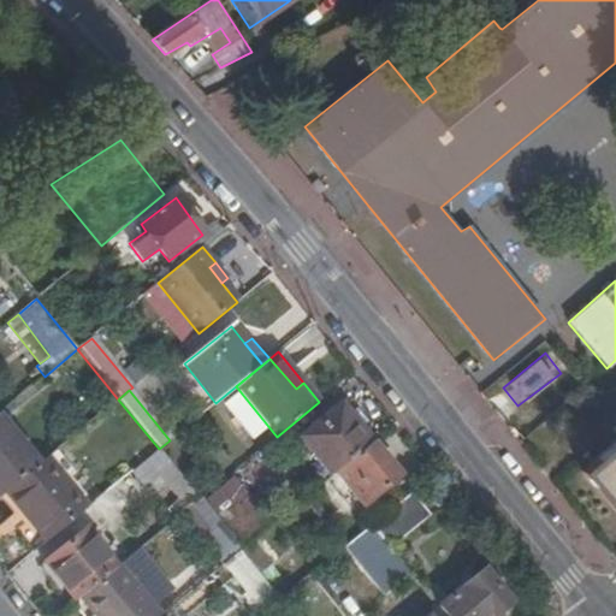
[(333,474),(371,444),(338,406),(297,438),(329,478),(333,474)]
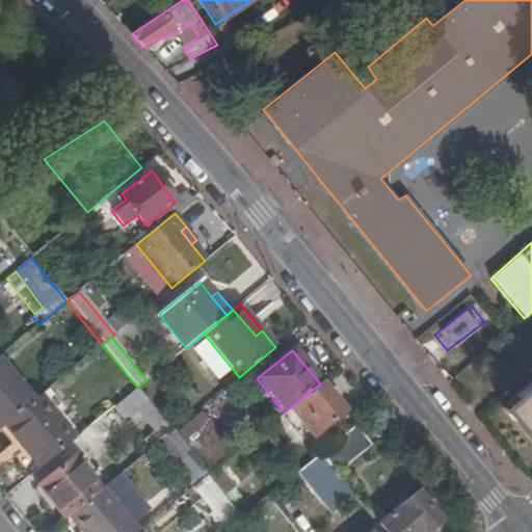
[(0,428),(6,423),(31,402),(0,363),(0,428)]
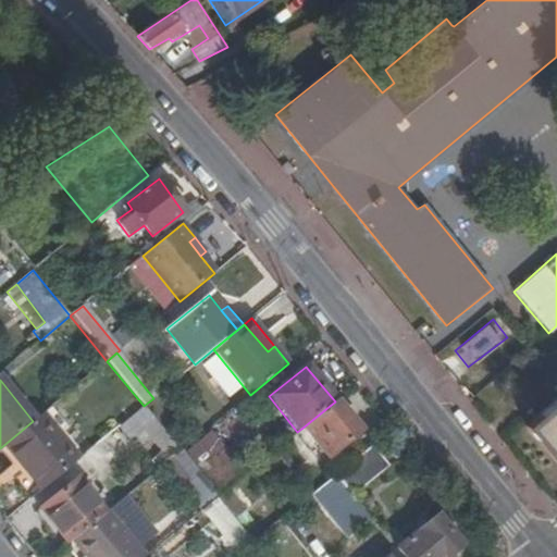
[(556,400),(528,426),(556,459),(556,400)]
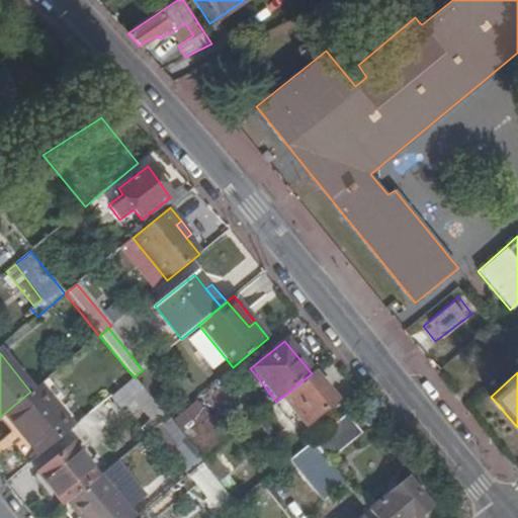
[(335,402),(312,373),(280,399),(304,427),(335,402)]
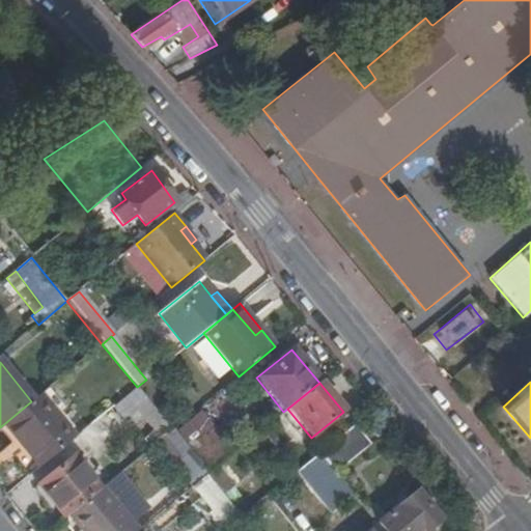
[(172,430),(137,387),(113,407),(124,421),(138,411),(161,440),(172,430)]
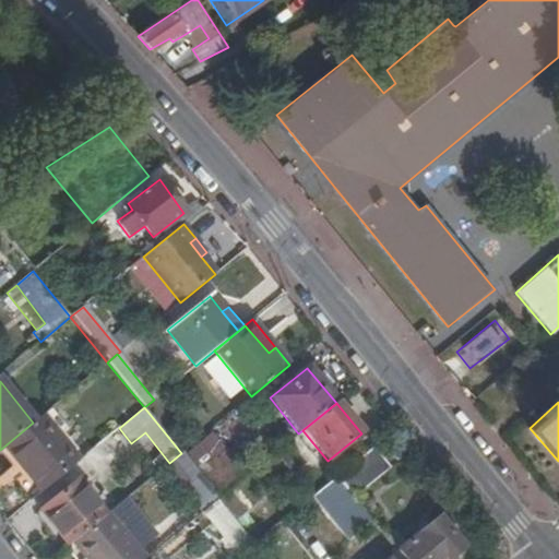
[(79,461),(43,415),(33,423),(7,444),(43,490),(79,461)]
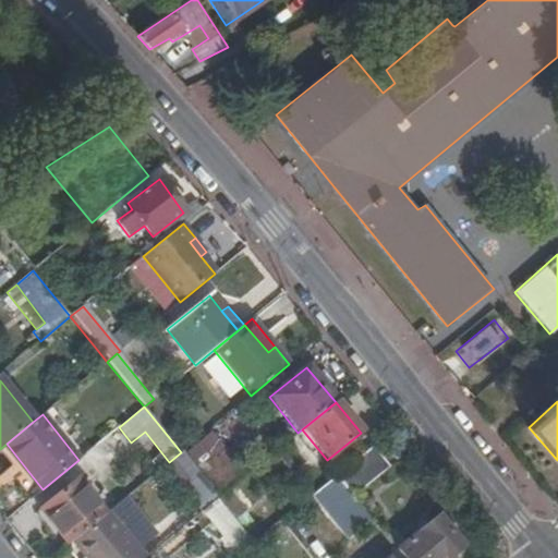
[(209,429),(181,452),(199,476),(218,498),(228,489),(246,475),(209,429)]
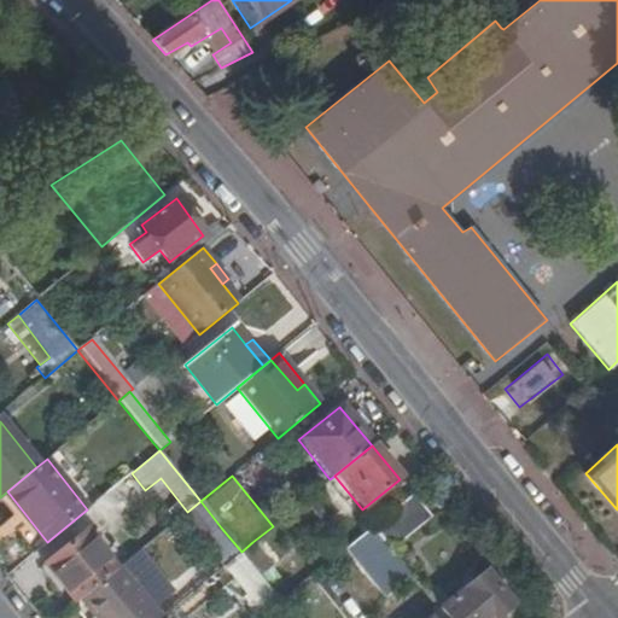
[(431,519),(412,495),(371,529),(390,553),(431,519)]
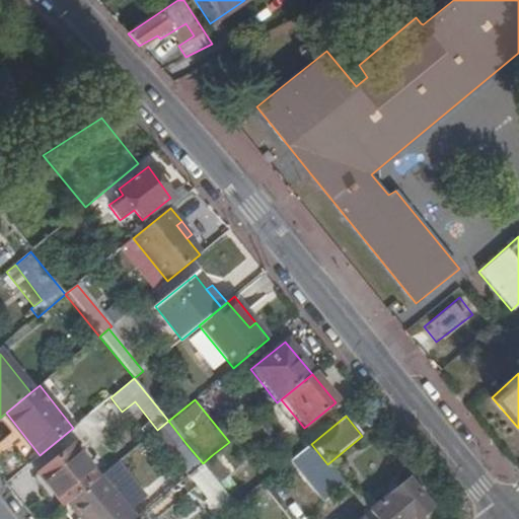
[(169,456),(187,476),(189,475),(203,463),(186,443),(169,456)]
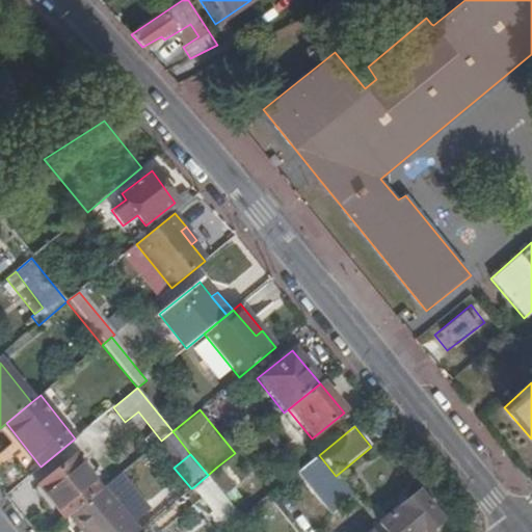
[(319,456),(297,474),(342,529),(364,510),(336,476),(319,455),(319,456)]
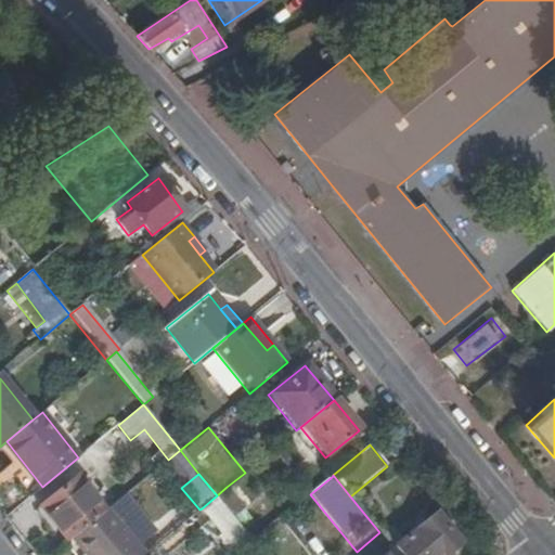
[(67,542),(72,539),(104,513),(76,478),(39,507),(55,528),(67,542)]
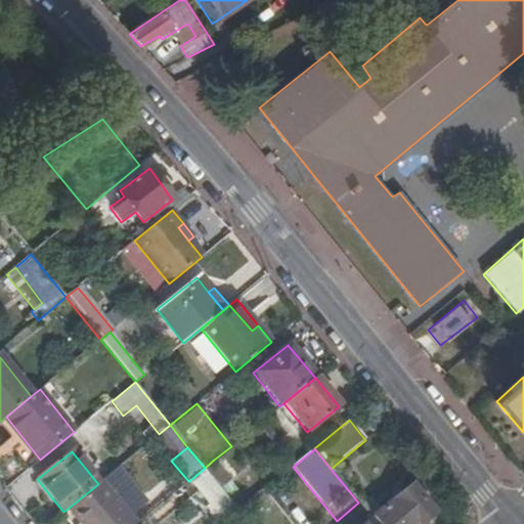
[(214,460),(205,468),(221,488),(231,480),(214,460)]
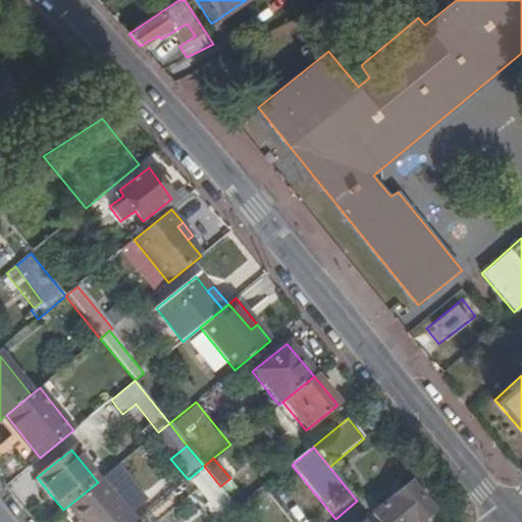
[(220,486),(204,466),(190,478),(224,520),(239,509),(220,486)]
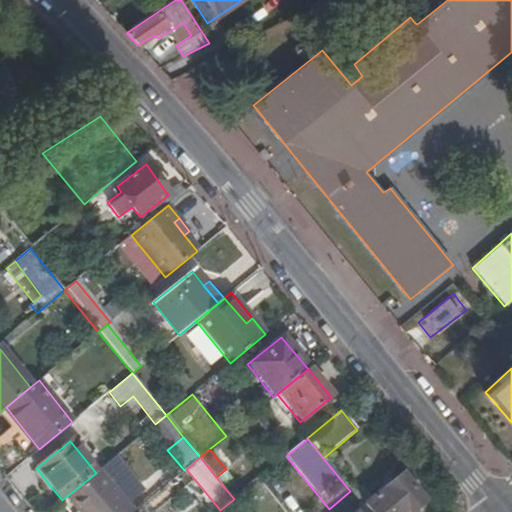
[(51,487),(36,468),(31,472),(46,492),(51,487)]
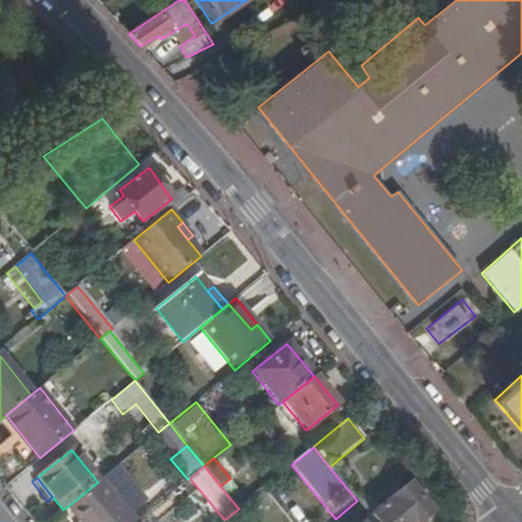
[(135,521),(100,480),(98,482),(67,507),(79,521),(135,521)]
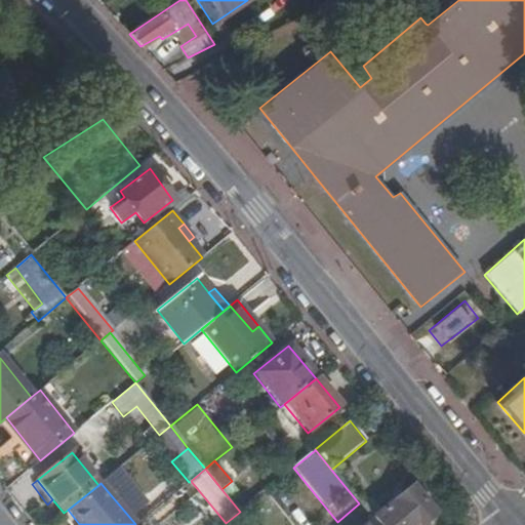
[(376,524),(425,524),(435,516),(411,488),(380,513),(375,506),(366,513),(373,521),(376,524)]
